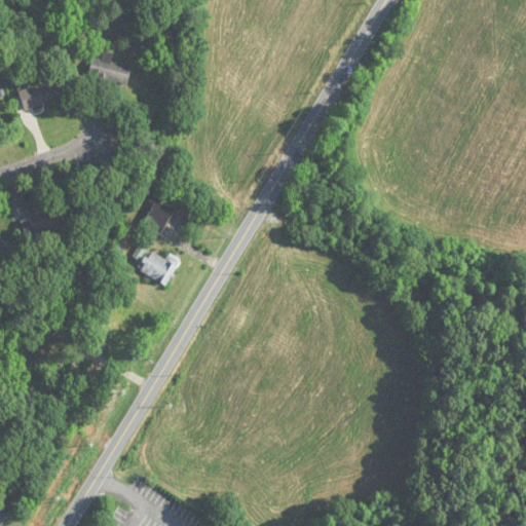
[(113,53),(103,51),(102,59),(92,57),(88,76),(127,85),(133,67),(111,62),(113,53)]
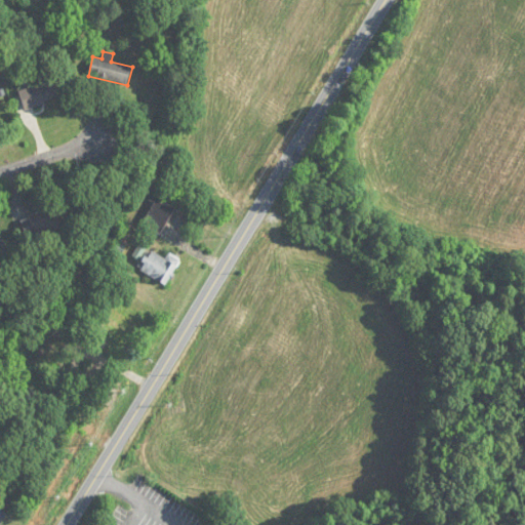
[(18,91),(26,110),(63,97),(55,78),(18,91)]
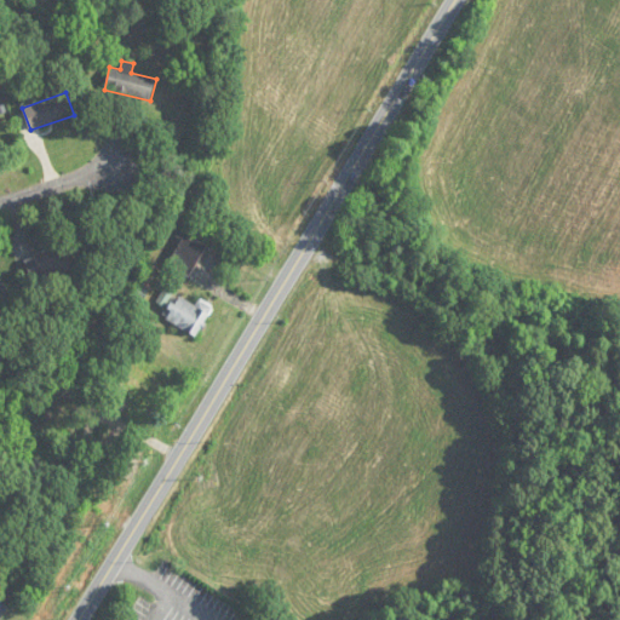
[(167,265),(190,277),(207,246),(185,234),(167,265)]
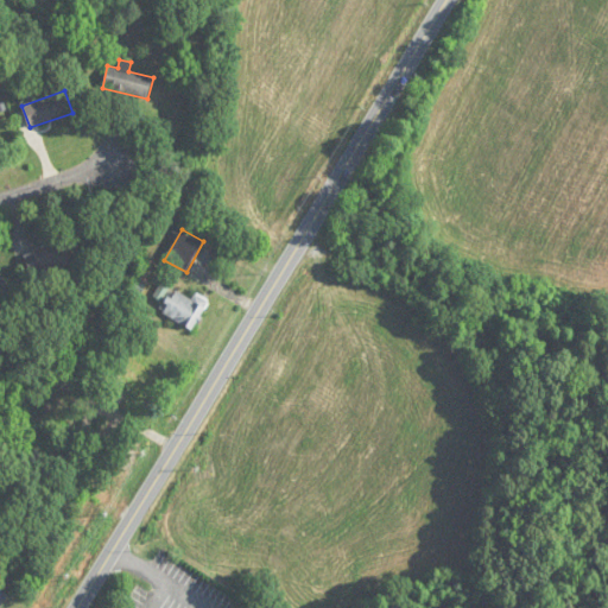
[(74,266),(70,244),(25,251),(29,272),(74,266)]
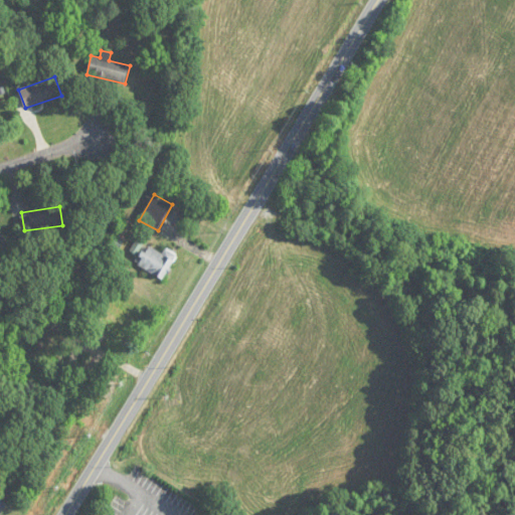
[(166,248),(162,254),(138,239),(130,251),(137,255),(133,262),(163,281),(178,255),(166,248)]
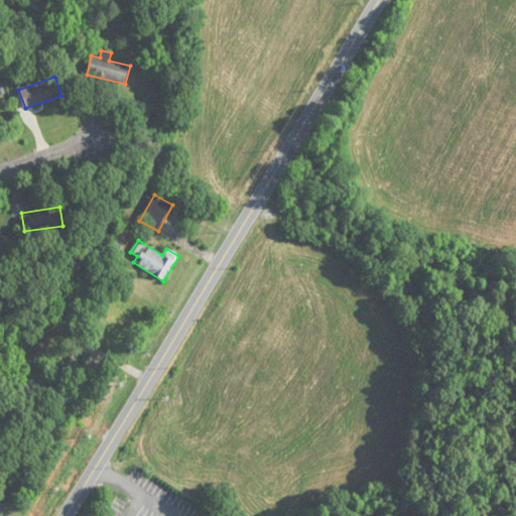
[(0,515),(9,506),(0,499),(0,515)]
